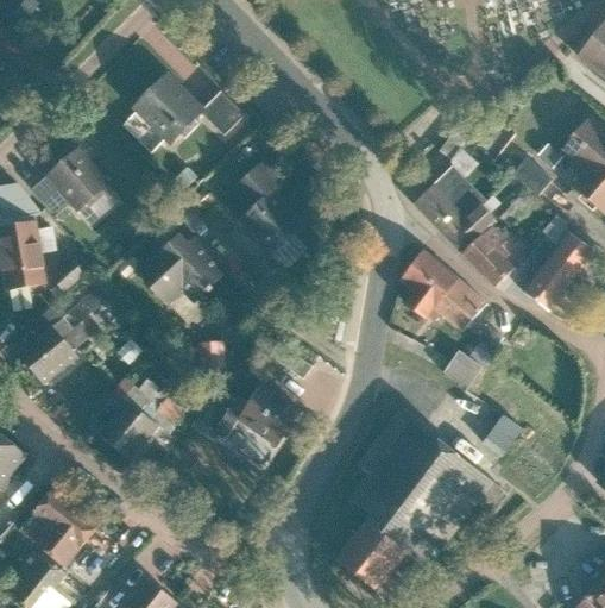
[(37,2),(33,0),(10,0),(4,11),(23,24),(37,2)]
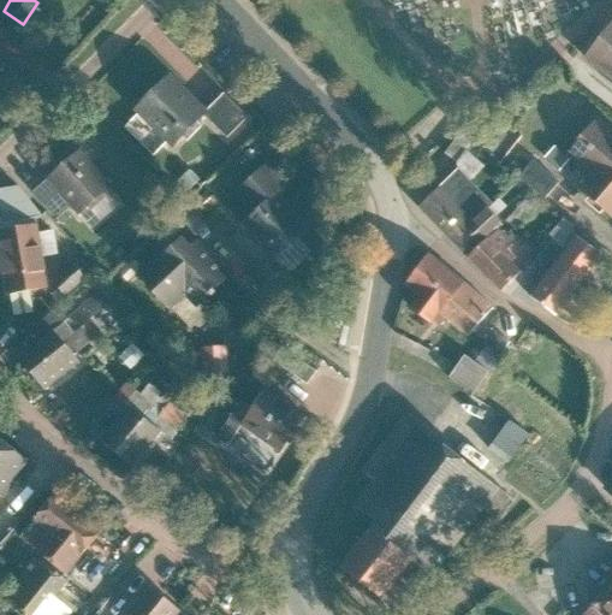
[(611,13),(580,53),(611,80),(611,13)]
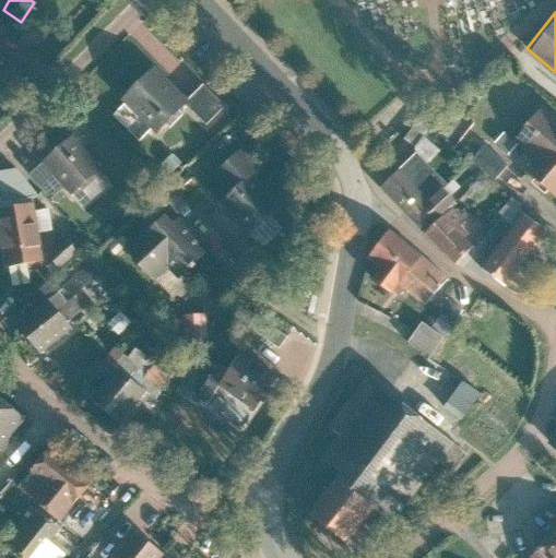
[(0,84),(14,64),(0,55),(0,84)]
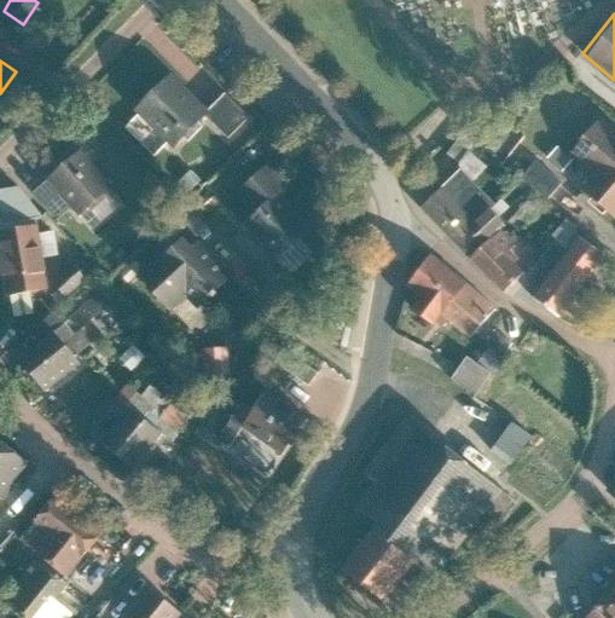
[(250,116),(224,91),(202,113),(160,71),(125,107),(172,152),(206,116),(228,138),(250,116)]
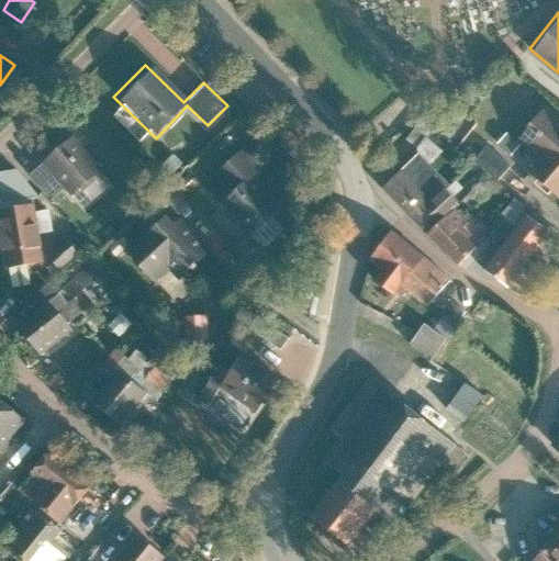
[(558,201),(558,123),(539,108),(515,139),(506,133),(499,143),(514,155),(523,144),(549,165),(534,183),(558,203),(558,201)]
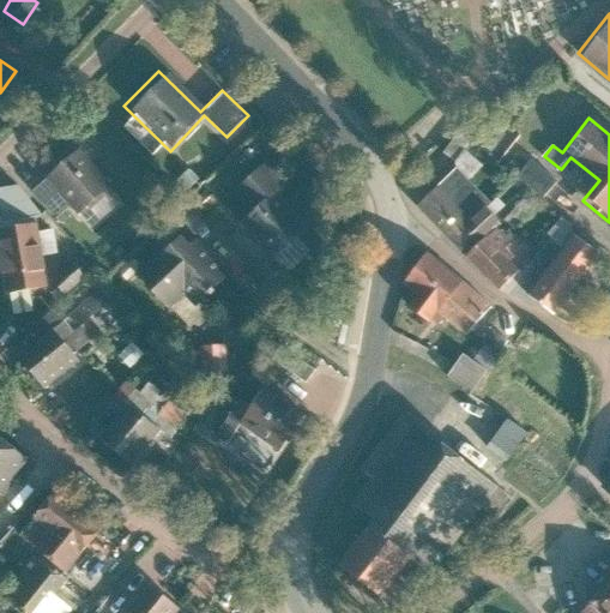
[(456,167),(466,178),(485,163),(465,149),(475,136),(461,126),(441,154),(456,167)]
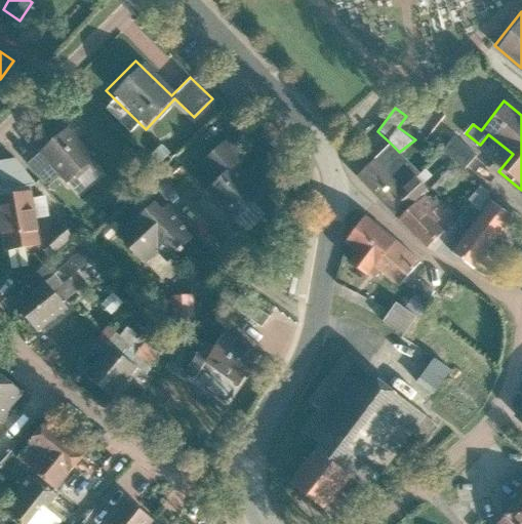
[(92,158),(57,125),(25,160),(47,182),(55,172),(68,184),(92,158)]
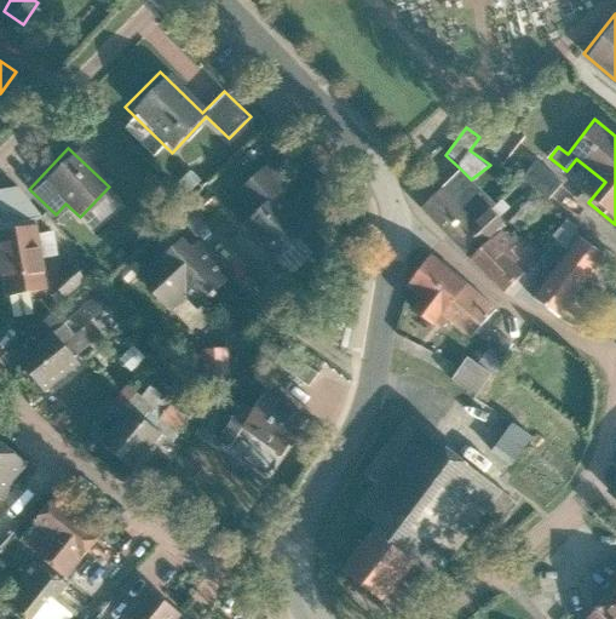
[(527,178),(552,198),(564,181),(539,161),(527,178)]
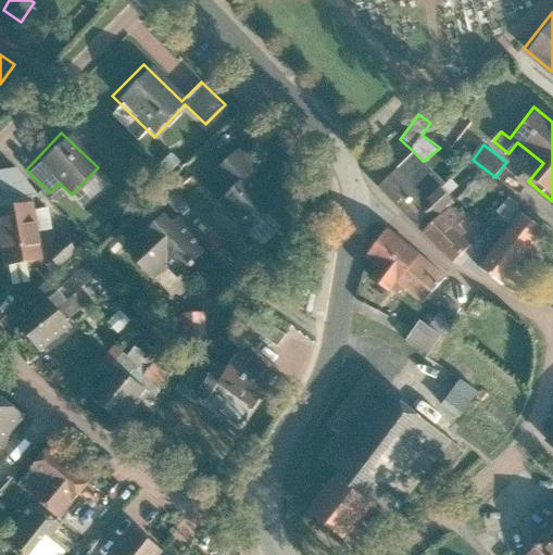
[(254,168),(230,147),(209,172),(229,190),(216,203),(247,231),(274,201),(247,177),(254,168)]
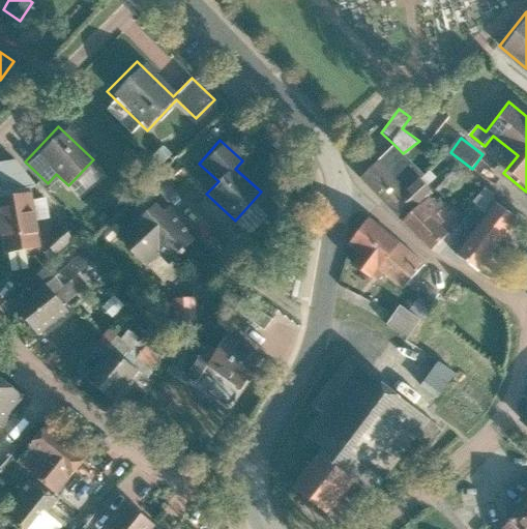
[(355,180),(397,223),(427,197),(436,187),(403,153),(393,144),(355,180)]
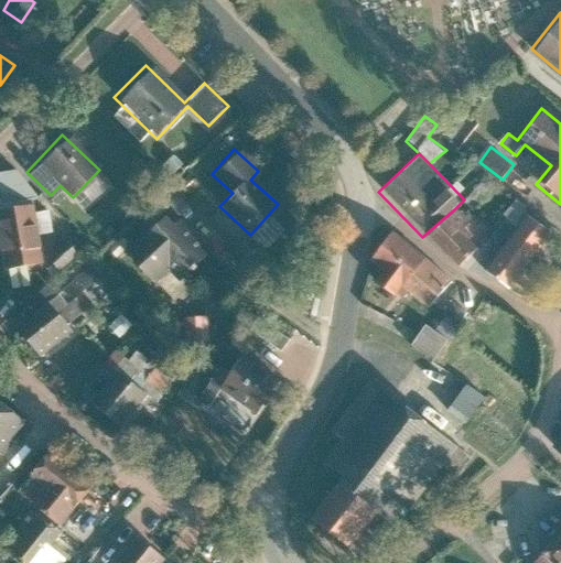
[(17,171),(0,173),(0,268),(7,267),(6,289),(31,288),(30,267),(43,266),(39,235),(53,235),(51,210),(35,214),(33,199),(40,198),(17,171)]
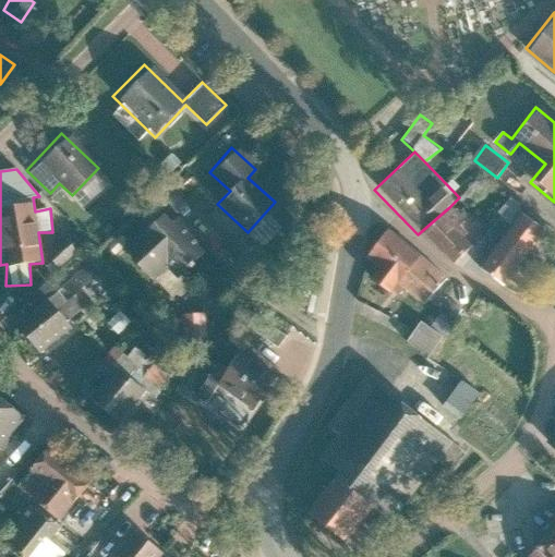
[(479,239),(449,207),(418,234),(449,267),(479,239)]
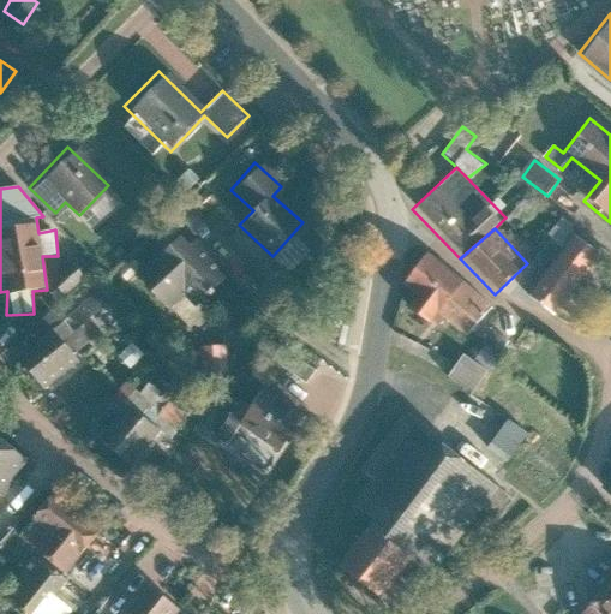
[(243,281),(189,233),(144,282),(177,311),(192,296),(214,315),(243,281)]
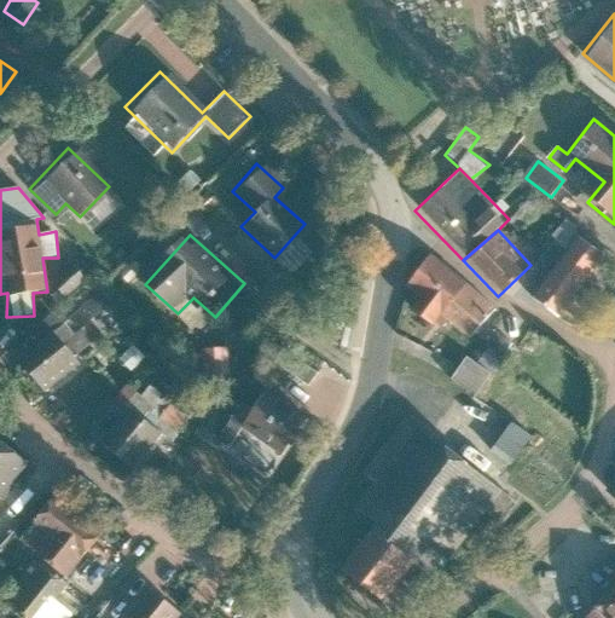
[(601,256),(576,237),(531,298),(555,316),(601,256)]
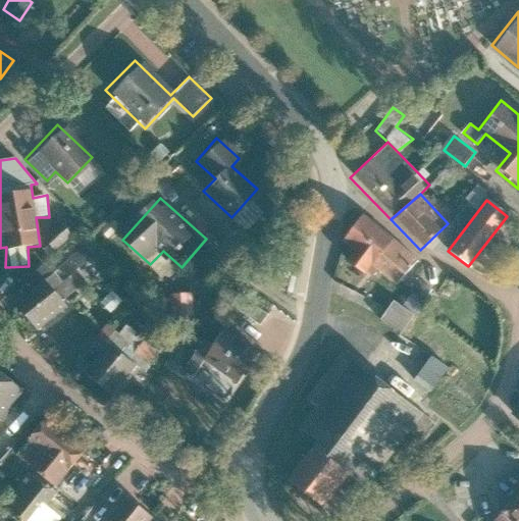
[(367,265),(370,267),(390,242),(358,216),(336,243),(351,254),(344,263),(359,275),(367,265)]
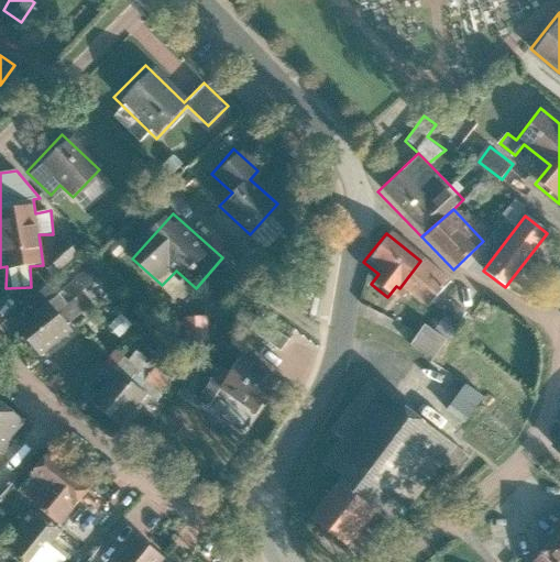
[(448,283),(420,261),(399,288),(426,310),(448,283)]
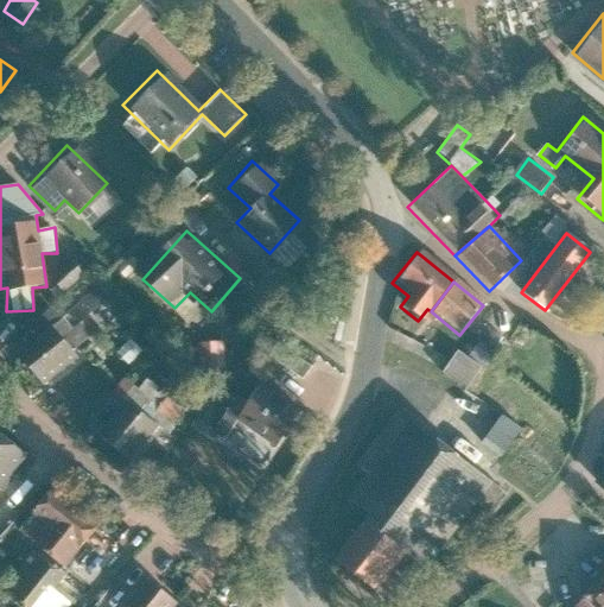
[(107,299),(95,286),(65,313),(56,302),(36,320),(46,332),(19,356),(44,384),(80,353),(72,346),(99,323),(90,314),(107,299)]
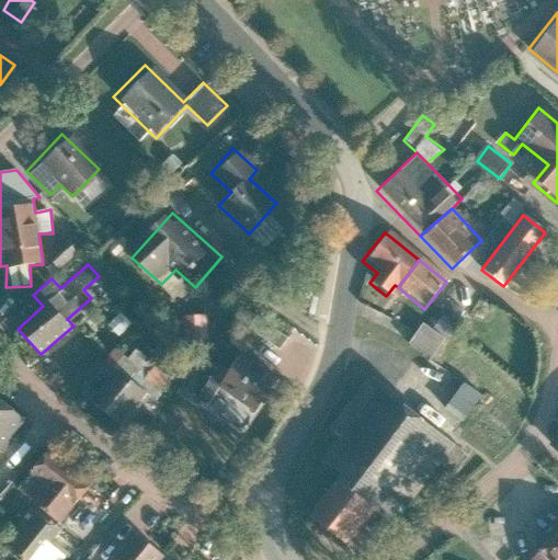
[(184,315),(185,339),(211,338),(209,313),(184,315)]
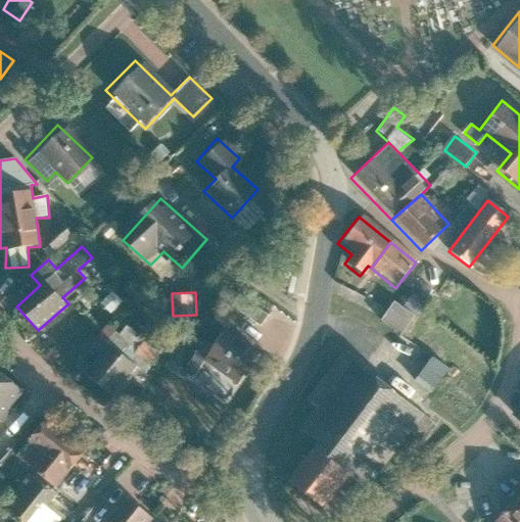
[(415,316),(395,303),(384,321),(404,333),(415,316)]
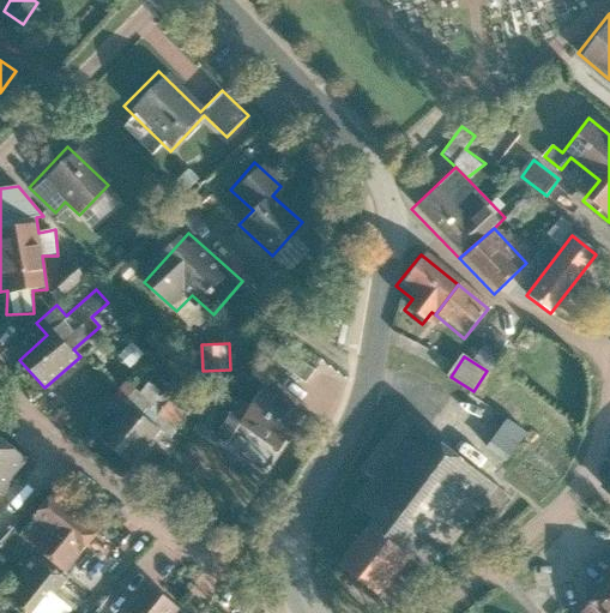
[(131,392),(122,385),(110,401),(118,407),(131,392)]
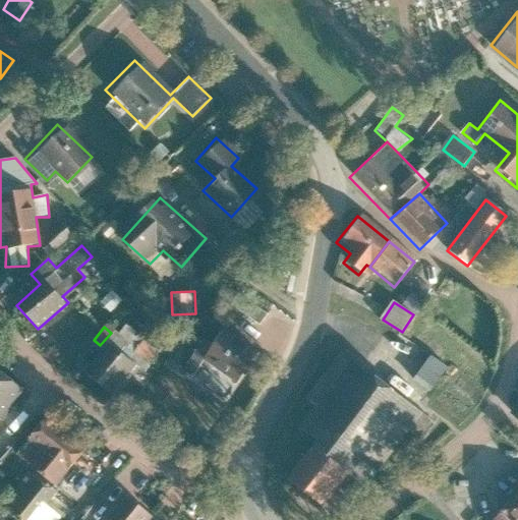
[(259,353),(221,328),(200,358),(239,383),(259,353)]
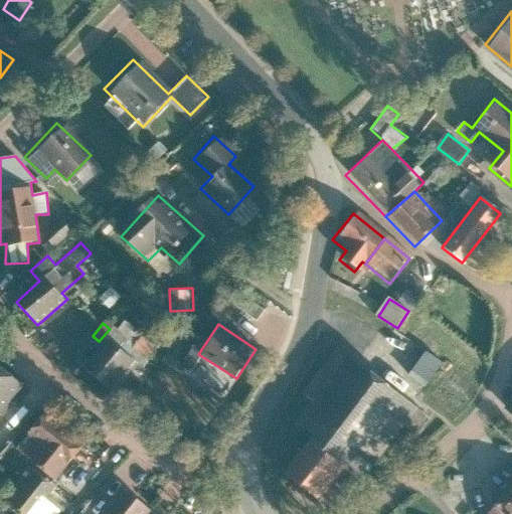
[(152,344),(141,337),(132,350),(142,357),(152,344)]
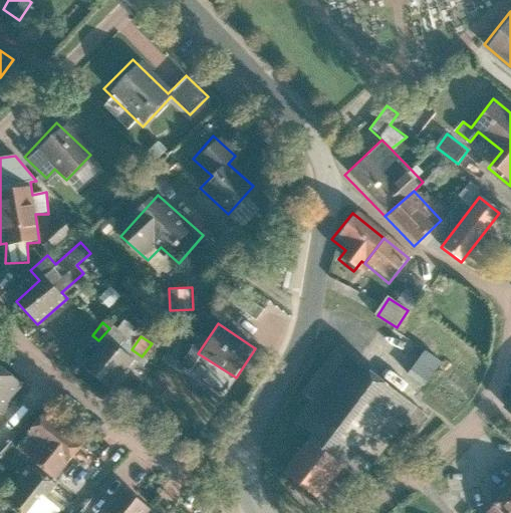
[(107,342),(85,371),(109,389),(131,359),(107,342)]
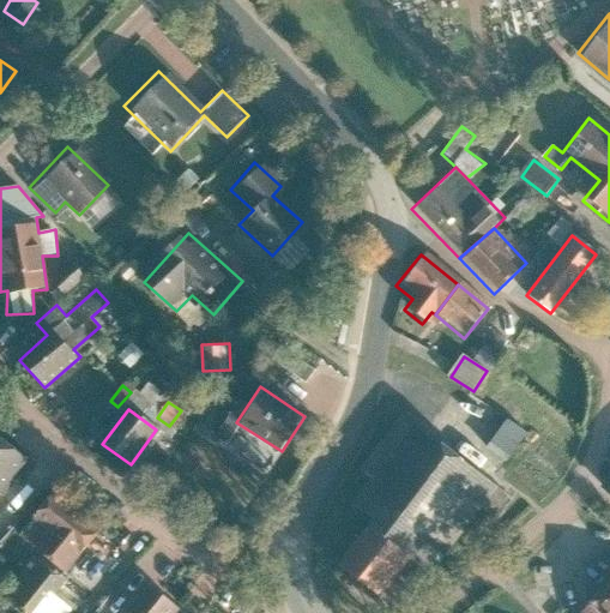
[(531,434),(508,418),(489,446),(511,462),(531,434)]
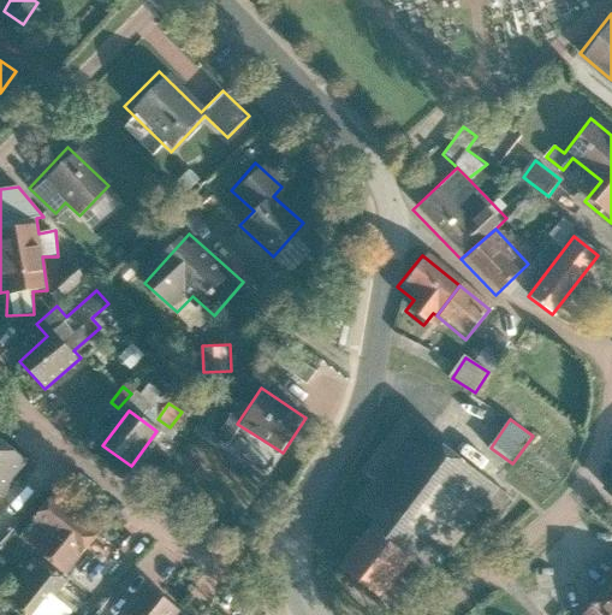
[(512,496),(403,420),(367,473),(378,480),(356,512),(378,526),(346,572),(391,602),(425,553),(446,568),(486,512),(497,519),(512,496)]
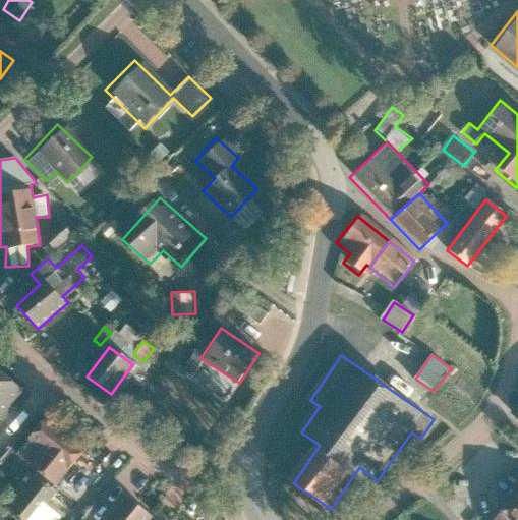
[(0,411),(20,387),(0,369),(0,411)]
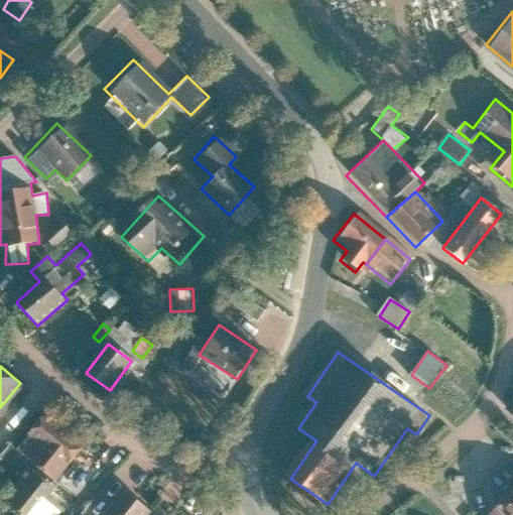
[(87,442),(47,412),(30,433),(50,449),(38,465),(57,480),(87,442)]
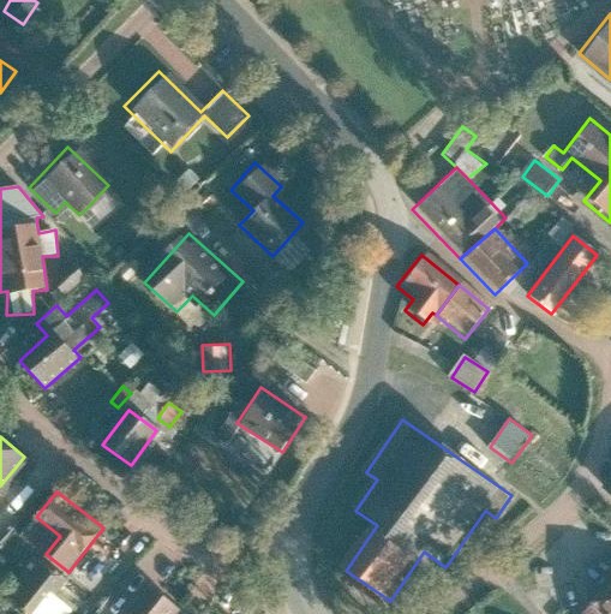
[(67,580),(41,561),(4,612),(6,613),(67,613),(52,602),(67,580)]
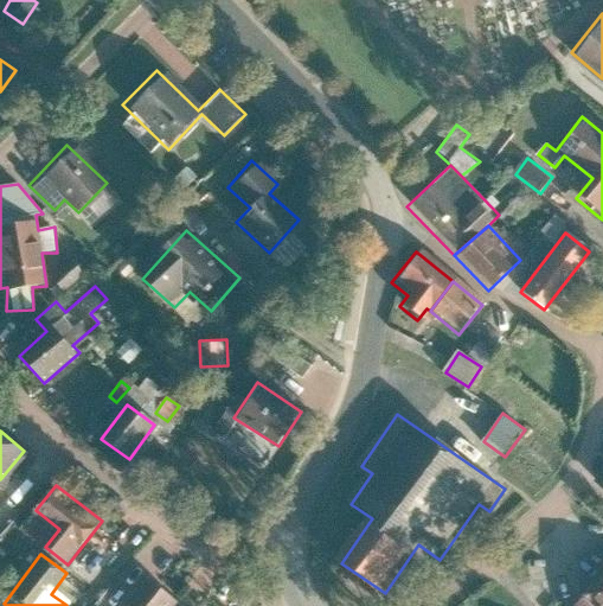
[(602,605),(602,574),(575,605),(602,605)]
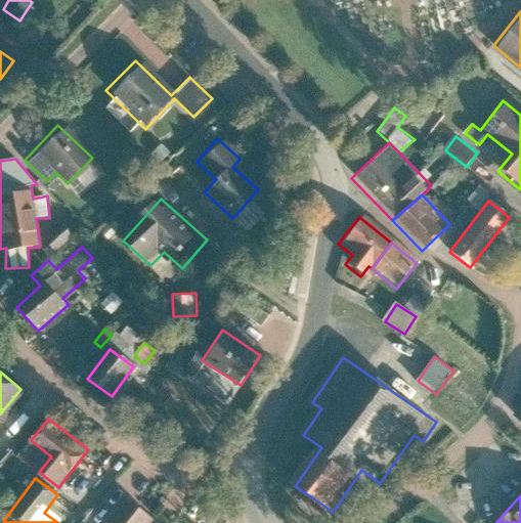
[(154,522),(138,508),(123,522),(154,522)]
